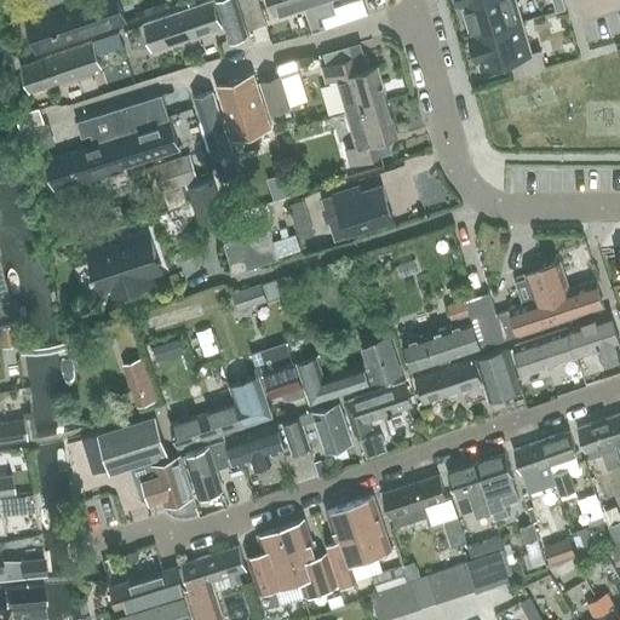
[(38,52),(126,22),(118,0),(89,0),(27,21),(38,52)]
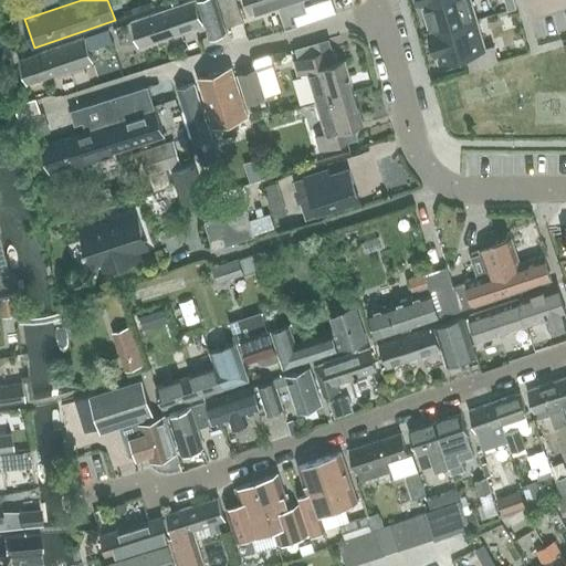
[(138,45),(203,23),(196,0),(194,0),(130,22),(138,45)]
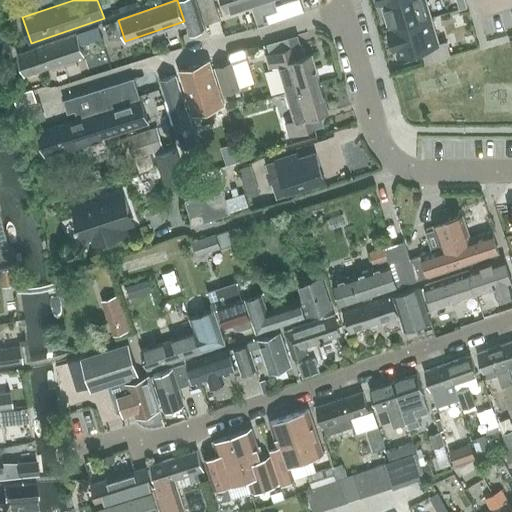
[(178,0),(189,32),(203,28),(193,0),(178,0)]
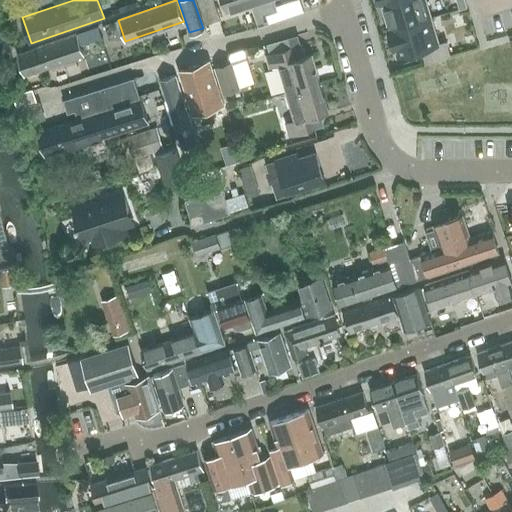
[(197,0),(205,24),(208,23),(220,20),(213,0),(197,0)]
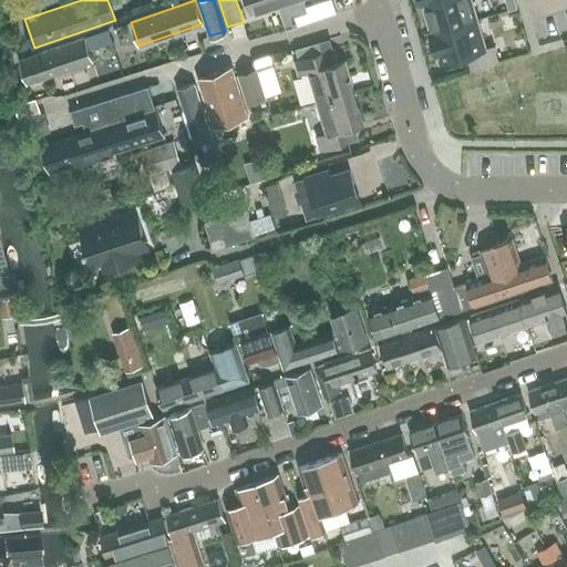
[(284,19),(295,16),(289,0),(245,0),(250,14),(279,6),(284,19)]
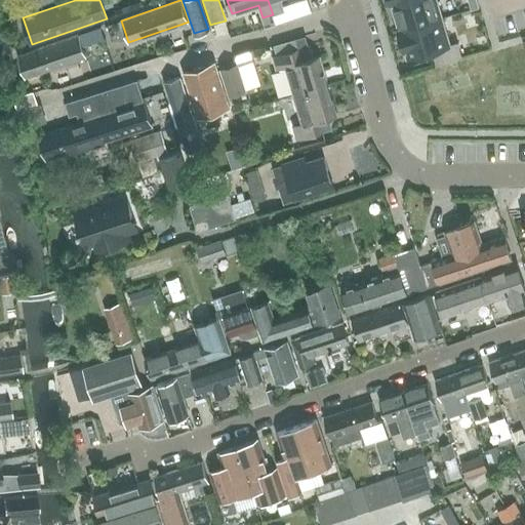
[(268,0),(273,14),(276,24),(288,19),(285,9),(284,10),(280,0),(268,0)]
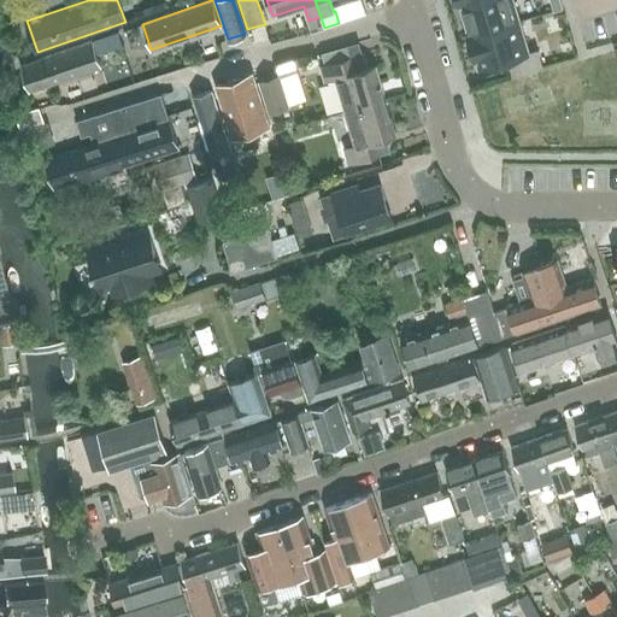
[(512,0),(472,0),(459,4),(459,5),(460,5),(470,35),(468,35),(468,36),(519,22),(512,0)]
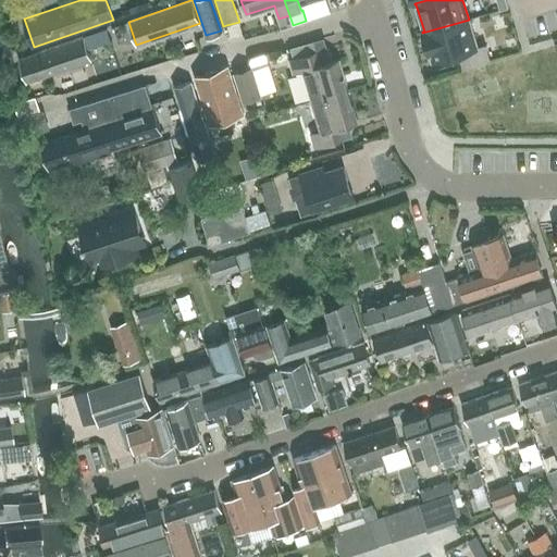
[(496,0),(499,11),(508,8),(506,0),(496,0)]
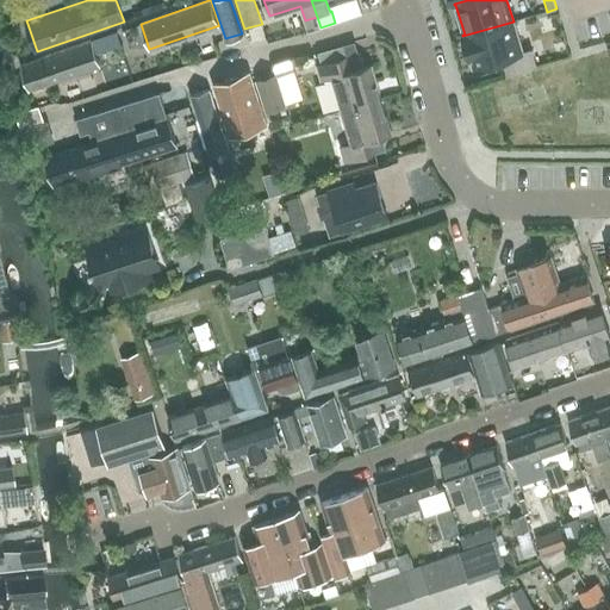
[(514,22),(462,36),(470,60),(472,60),(474,68),(503,60),(508,74),(536,66),(531,49),(523,53),(514,22)]
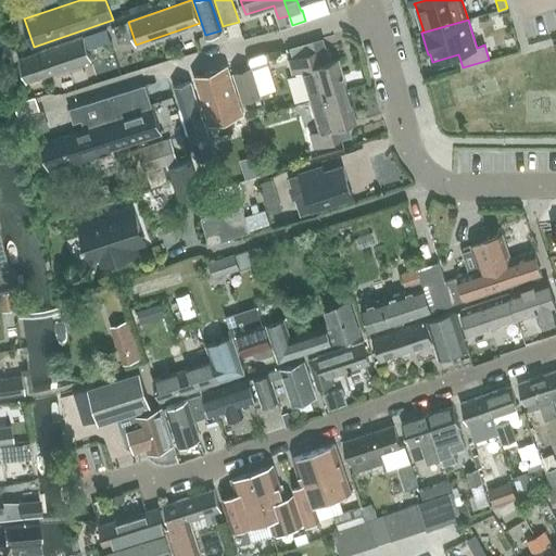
[(28,81),(34,79),(90,61),(85,42),(102,37),(100,32),(20,59),(28,81)]
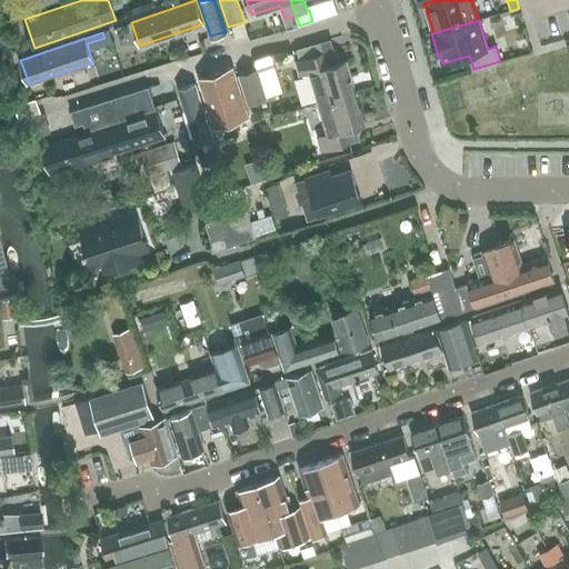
[(311,70),(320,102),(356,92),(347,60),(328,66),(321,43),(298,50),(301,60),(297,61),(300,73),(311,70)]
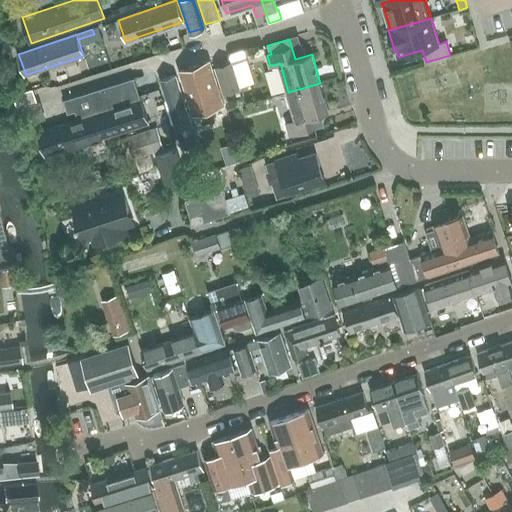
[(193,115),(223,106),(210,61),(179,71),(193,115)]
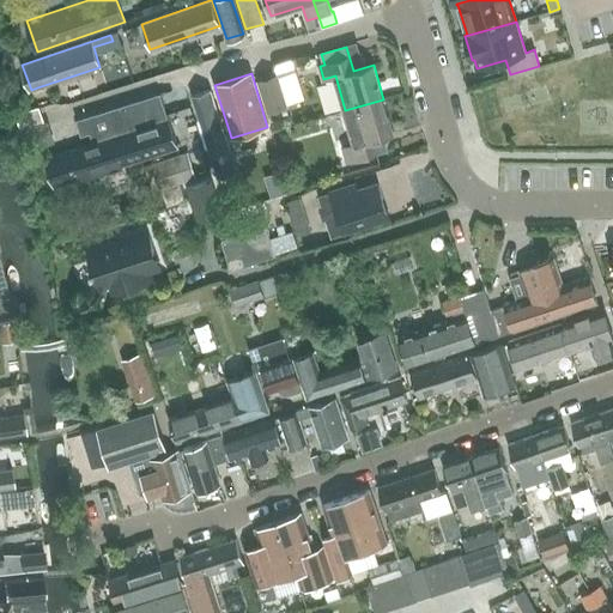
[(268,113),(289,107),(279,74),(258,80),(268,113)]
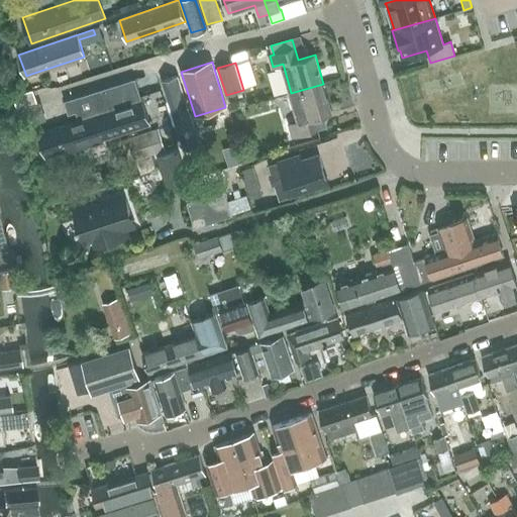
[(199,145),(194,130),(177,75),(161,80),(179,137),(181,145),(183,150),(199,145)]
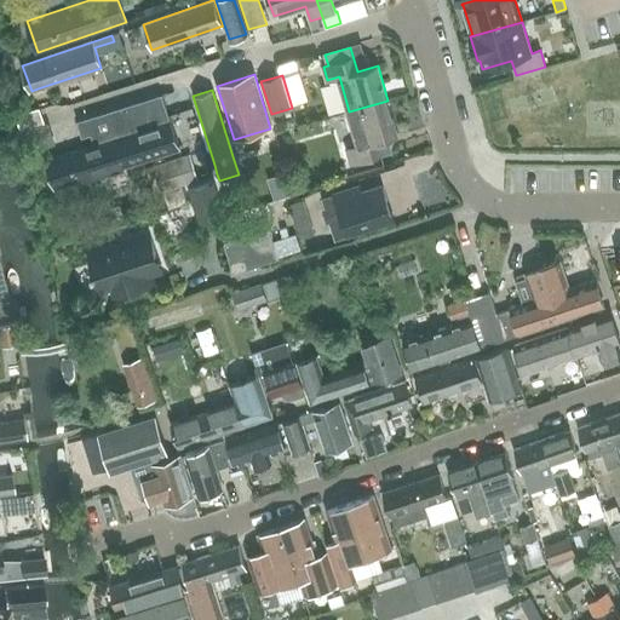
[(120,136),(121,137),(128,135),(130,139),(137,138),(144,161),(181,150),(171,119),(170,120),(162,95),(113,110),(121,136),(120,136)]
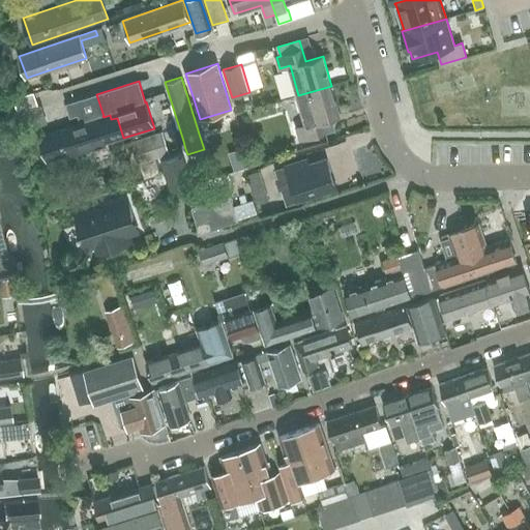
[(322,120),(331,118),(341,115),(331,86),(298,95),(306,124),(297,126),(301,140),(326,133),(322,120)]
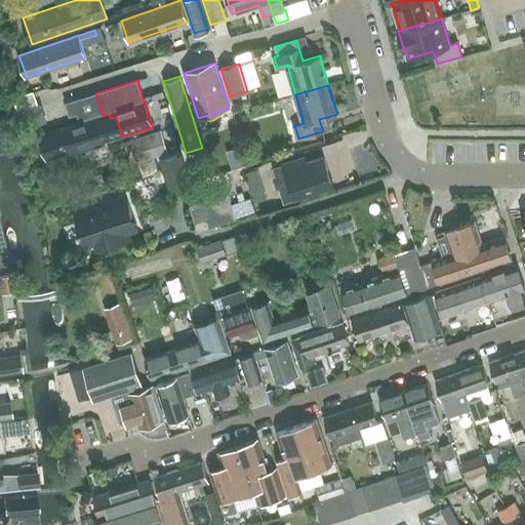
[(103,115),(95,93),(66,103),(72,124),(38,134),(46,161),(122,136),(116,117),(110,118),(109,114),(103,116),(102,115),(103,115)]
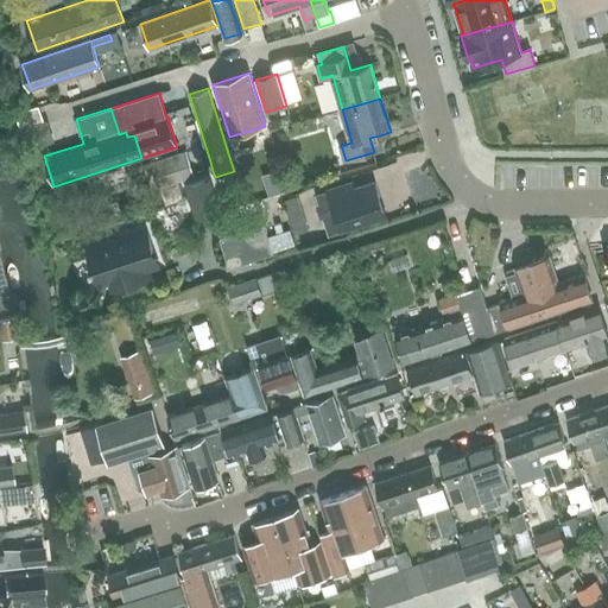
[(55,140),(48,118),(20,126),(27,149),(55,140)]
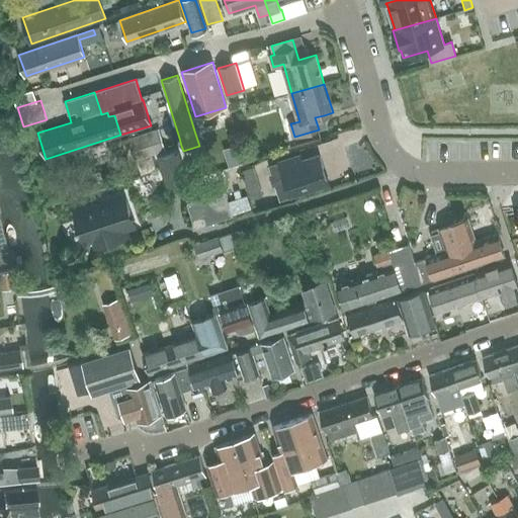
[(148,133),(155,154),(175,148),(168,126),(148,133)]
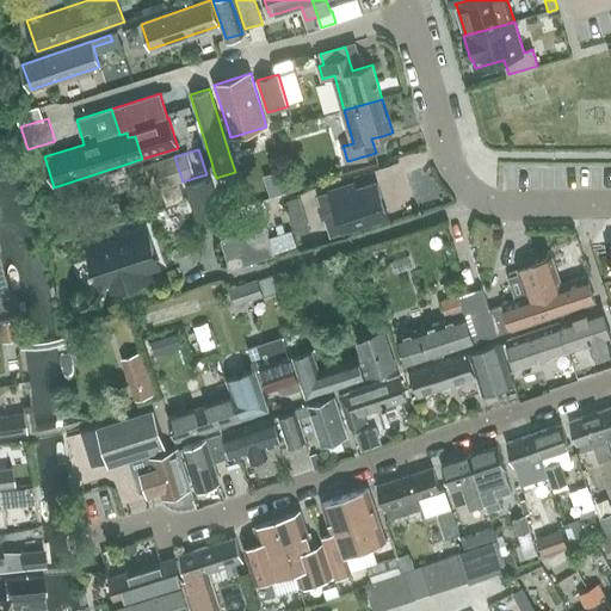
[(180,183),(183,181),(174,156),(152,164),(159,190),(162,189),(180,183)]
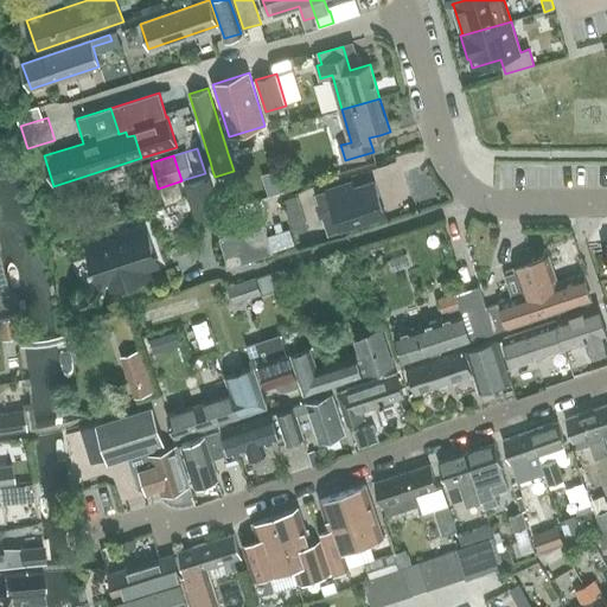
[(296,172),(286,176),(289,190),(301,185),(296,172)]
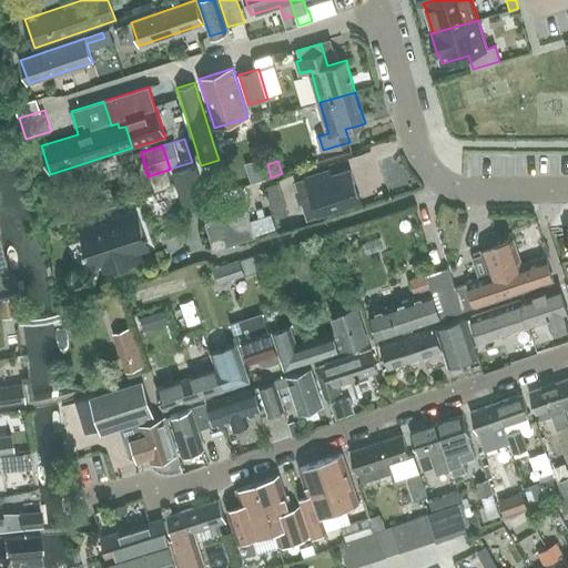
[(182,204),(206,196),(196,164),(172,172),(182,204)]
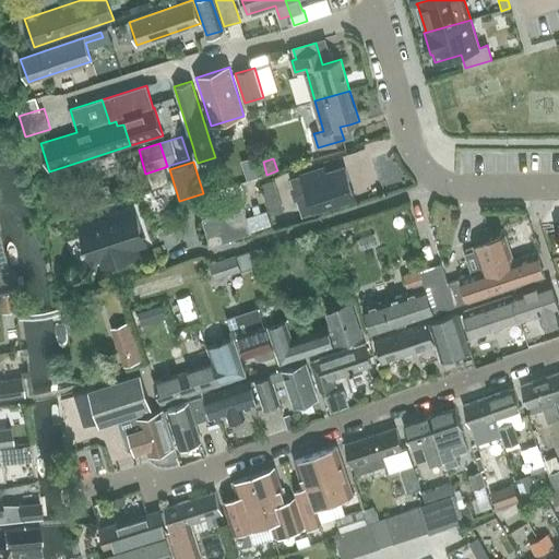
[(301,216),(356,199),(345,166),(318,175),(316,169),(289,178),(293,188),(289,189),(294,202),(297,201),(301,216)]
